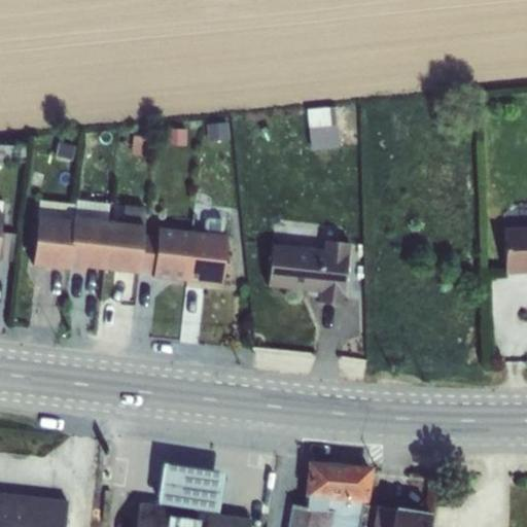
[(335,124),(308,127),(310,149),(337,147),(335,124)]
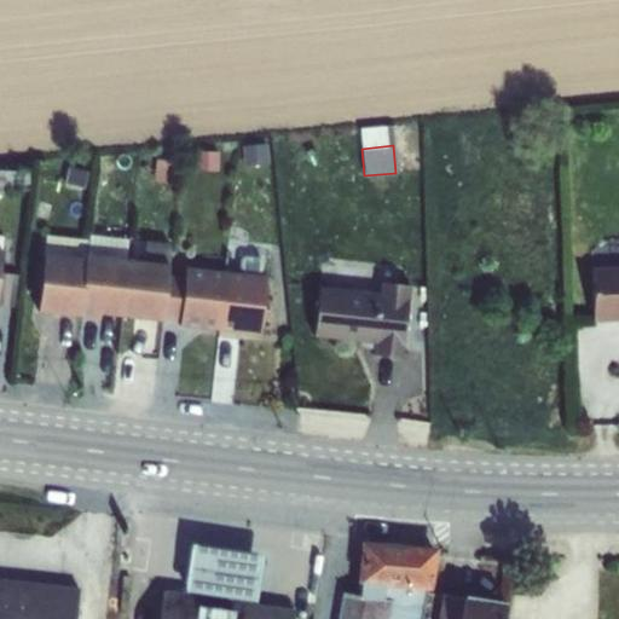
[(42,255),(36,312),(77,317),(84,260),(84,255),(87,238),(45,233),(42,255)]
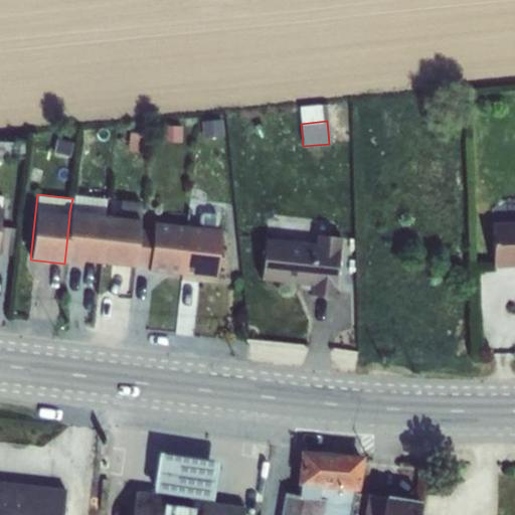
[(69,216),(64,264),(80,266),(81,262),(100,264),(105,216),(106,197),(72,194),(72,198),(69,212),(69,216)]
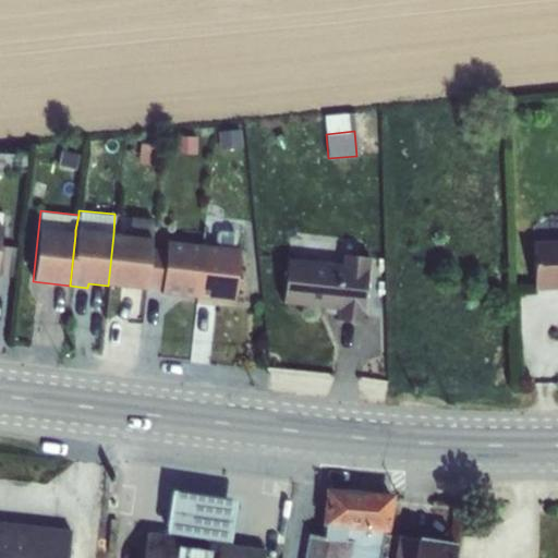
[(113,234),(108,286),(145,290),(145,288),(149,249),(150,239),(113,234)]
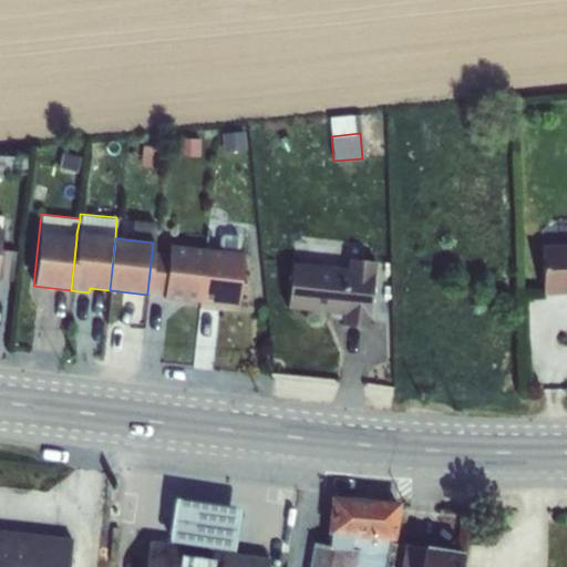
[(566,245),(540,246),(543,295),(566,292),(566,245)]
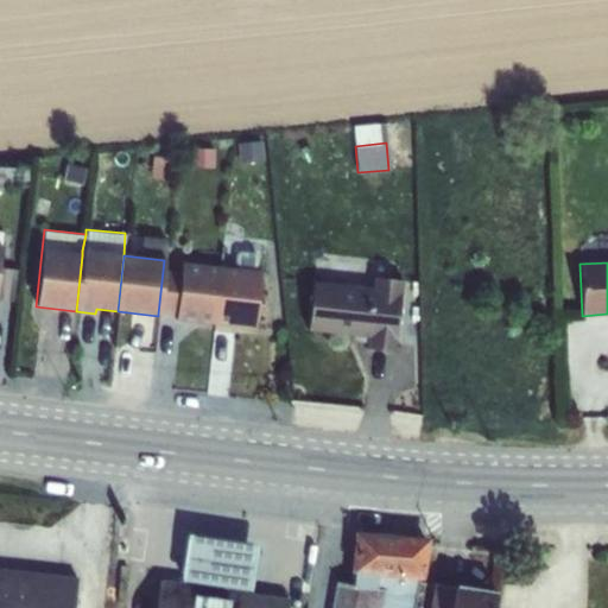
[(163,271),(158,314),(176,315),(175,321),(215,325),(220,267),(181,264),(181,272),(163,271)]
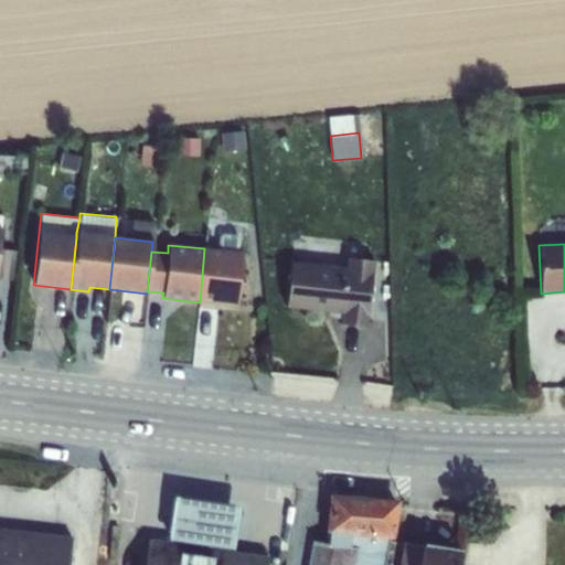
[(204,248),(200,302),(236,307),(241,253),(204,248)]
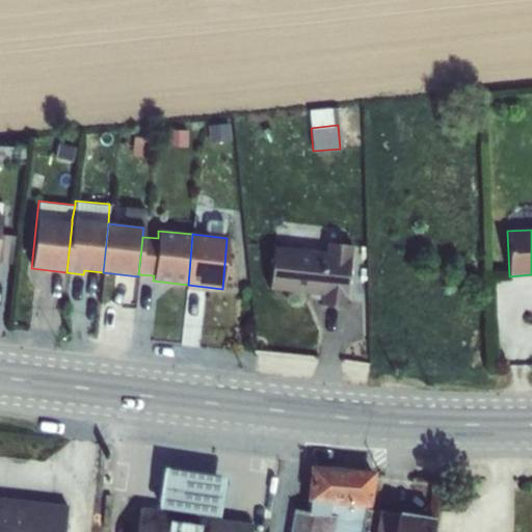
[(273,247),(269,290),(322,296),(321,304),(345,309),(351,246),(327,243),(326,253),(273,247)]
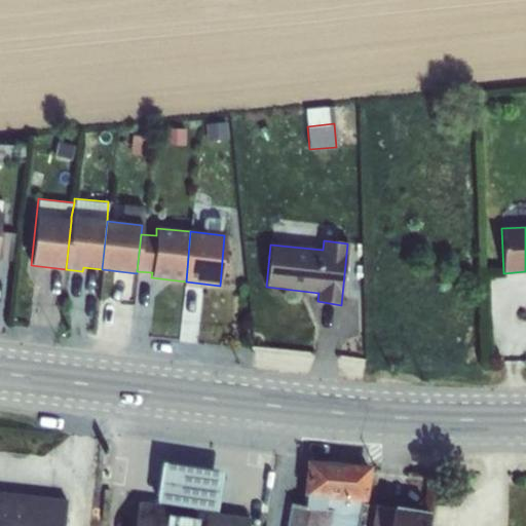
[(165,459),(159,500),(218,510),(224,468),(165,459)]
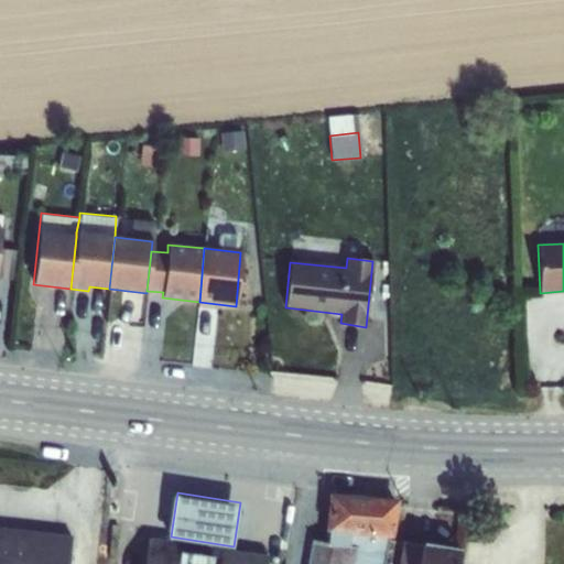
[(381,563),(387,538),(391,538),(397,500),(328,494),(324,532),(327,532),(326,543),(310,541),(305,563),(381,563)]
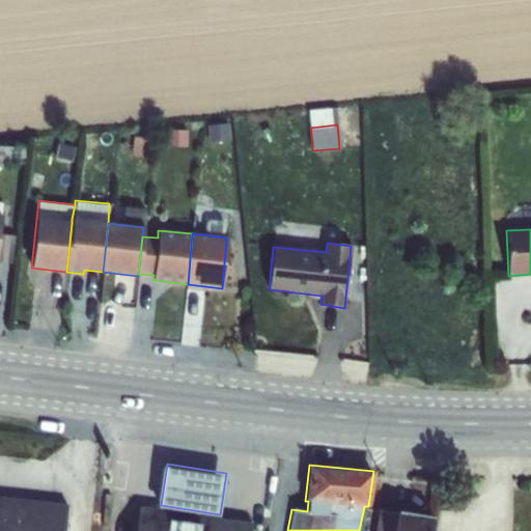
[(0,499),(0,530),(62,530),(65,505),(0,499)]
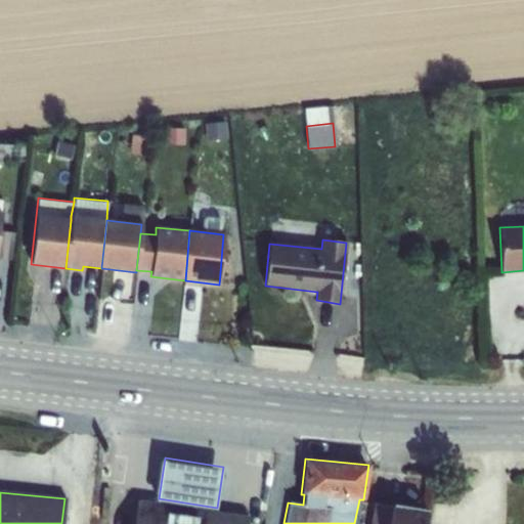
[(136,500),(132,523),(246,523),(248,517),(136,500)]
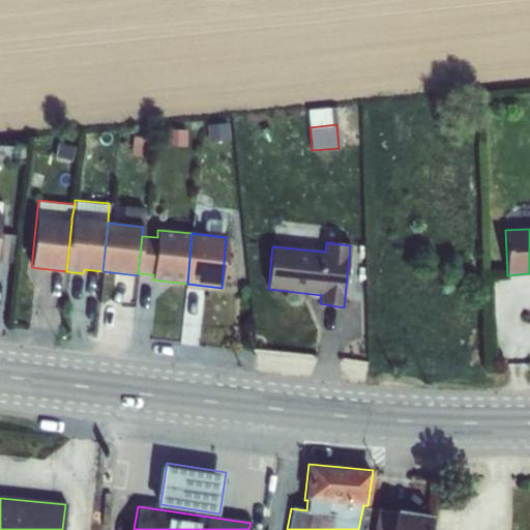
[(377,509),(374,529),(429,529),(431,518),(396,511),(377,509)]
